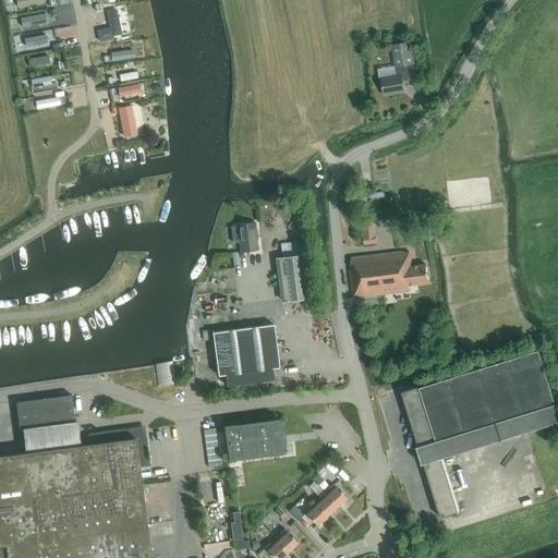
[(119,4),(123,29),(130,28),(125,3),(119,4)]
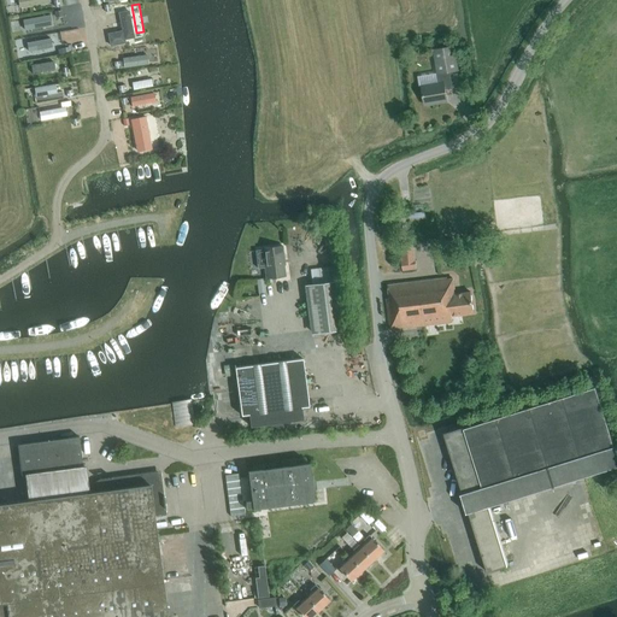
[(110,47),(125,43),(125,40),(135,37),(129,11),(118,13),(122,30),(107,33),(110,47)]
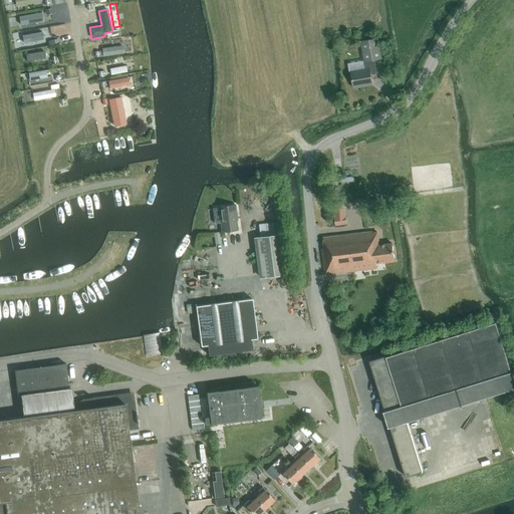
[(42,12),(19,16),(20,25),(43,21),(42,12)]
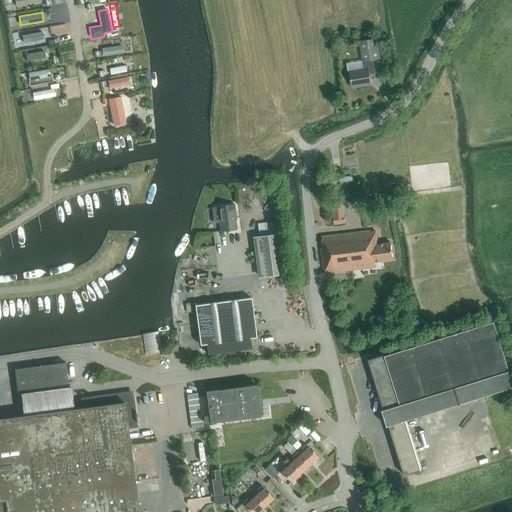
[(42,32),(22,35),(23,43),(43,39),(42,32)]
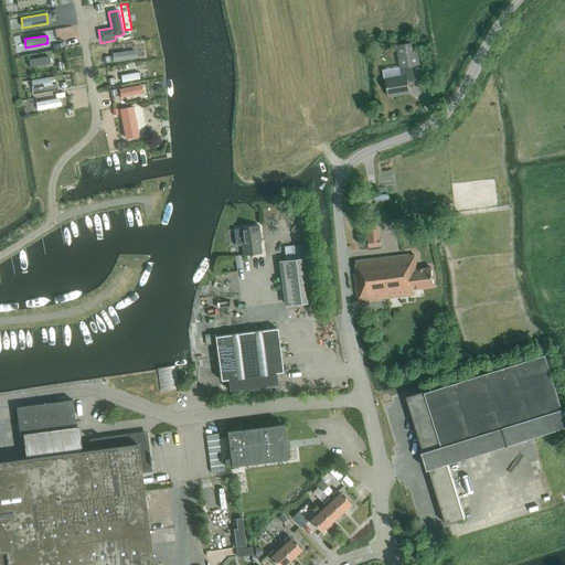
[(396,45),(400,68),(412,66),(419,65),(416,42),(396,45)]
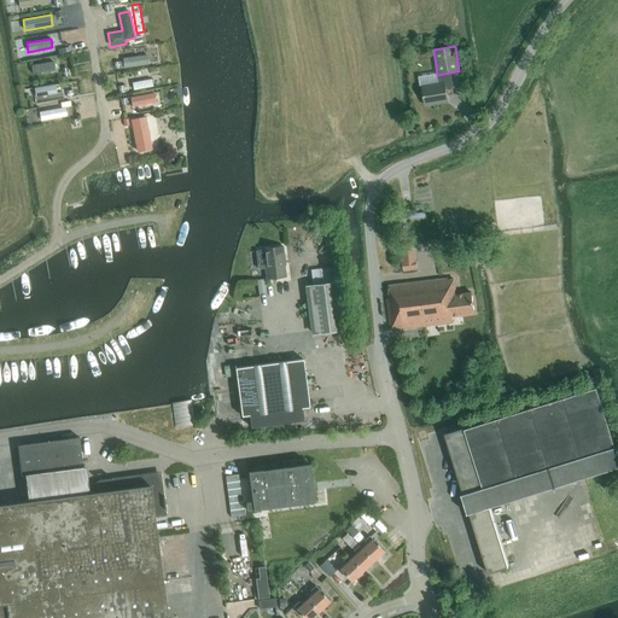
[(147,54),(123,58),(124,68),(149,64),(147,54)]
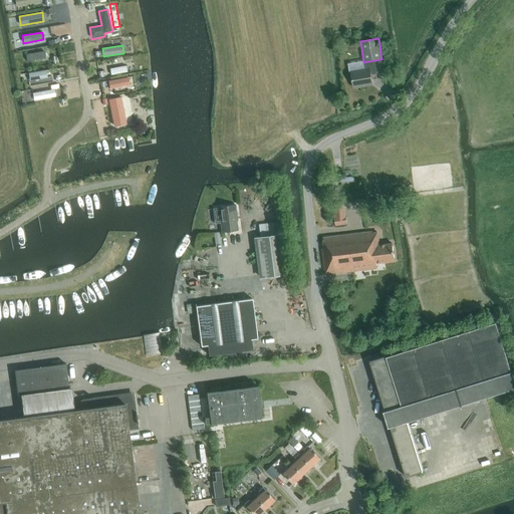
[(44,51),(26,54),(27,61),(45,58),(44,51)]
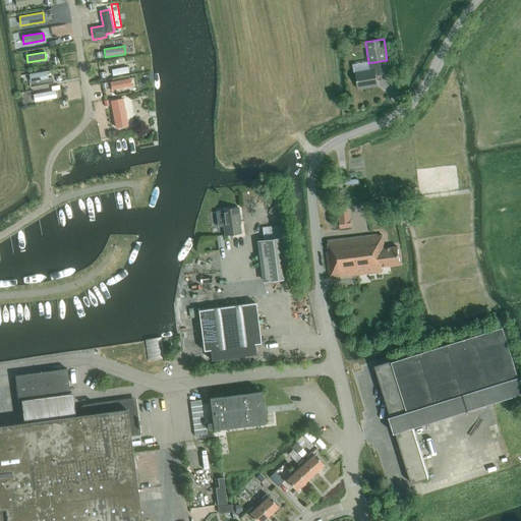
[(355,72),(358,89),(378,85),(375,75),(382,74),(380,61),(368,63),(369,70),(355,72)]
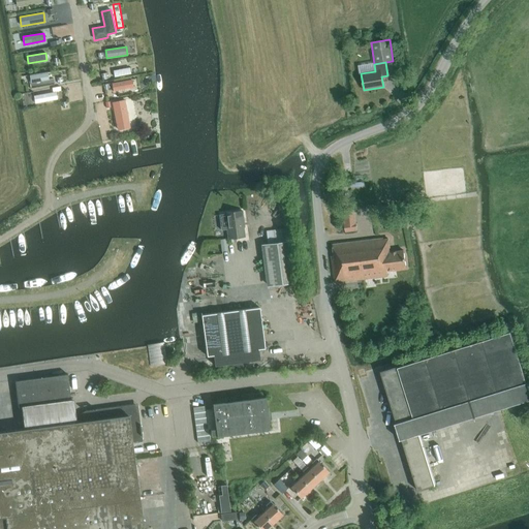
[(129,67),(113,70),(114,76),(130,74),(129,67)]
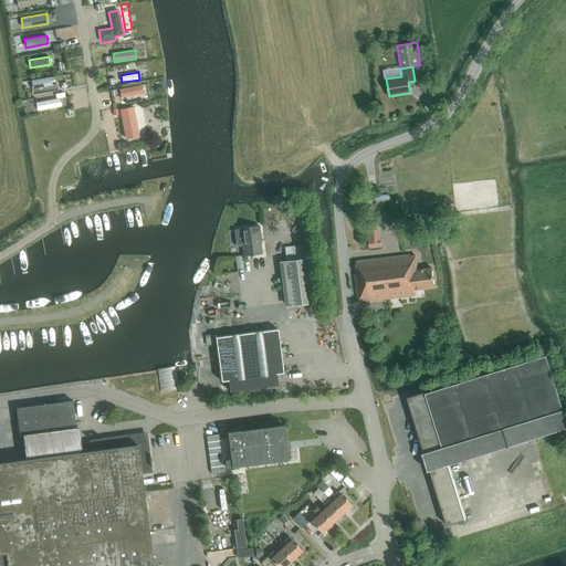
[(51,77),(31,81),(32,88),(52,86),(51,77)]
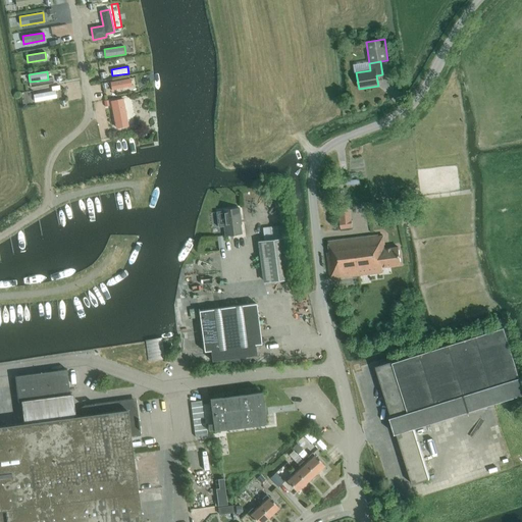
[(131,79),(110,83),(111,90),(132,86),(131,79)]
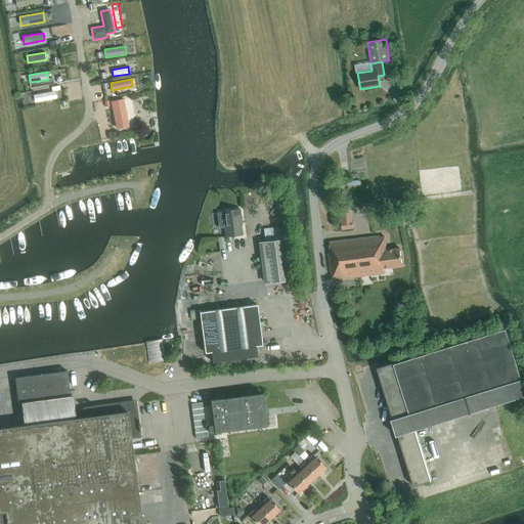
[(33,95),(35,102),(56,98),(55,91),(33,95)]
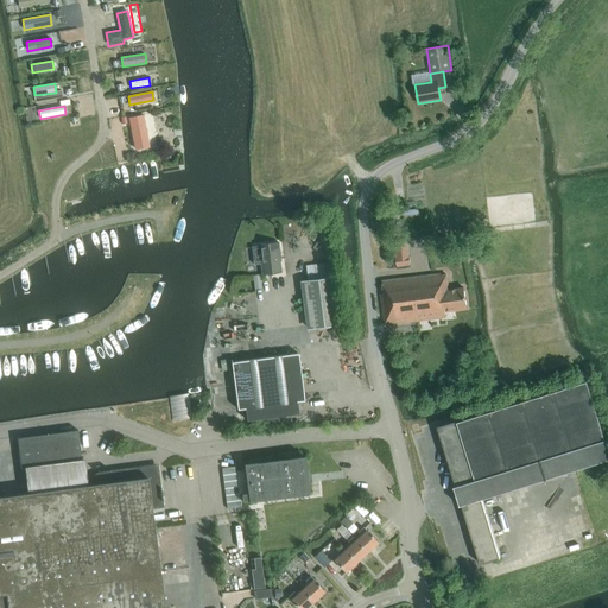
[(143,113),(128,116),(134,149),(150,146),(143,113)]
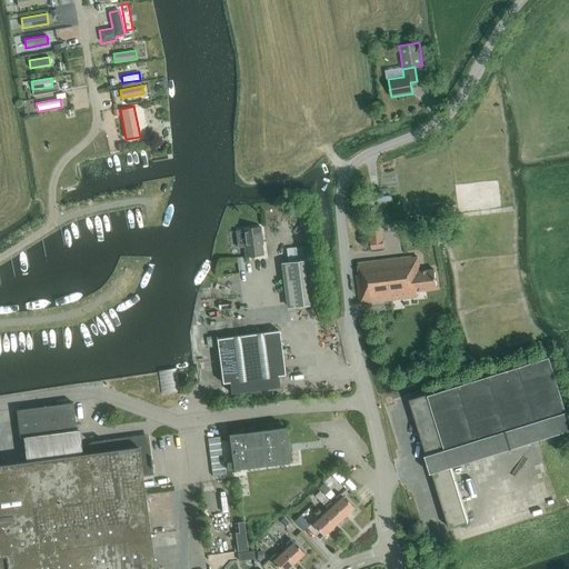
[(437,209),(438,218),(438,219),(451,216),(450,207),(437,209)]
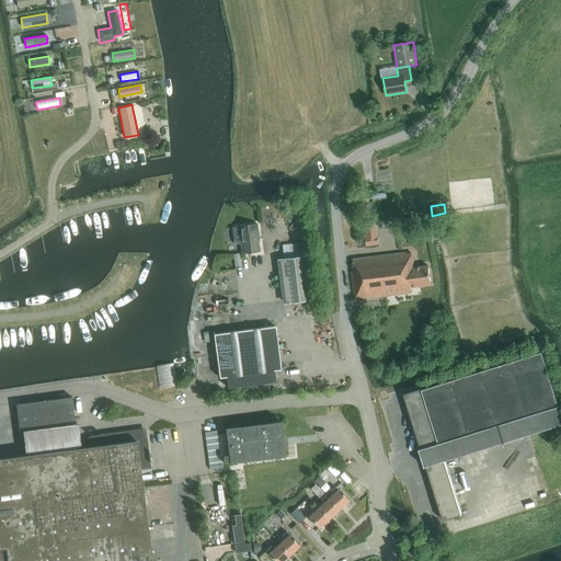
[(366,247),(378,244),(376,222),(364,224),(365,238),(366,247)]
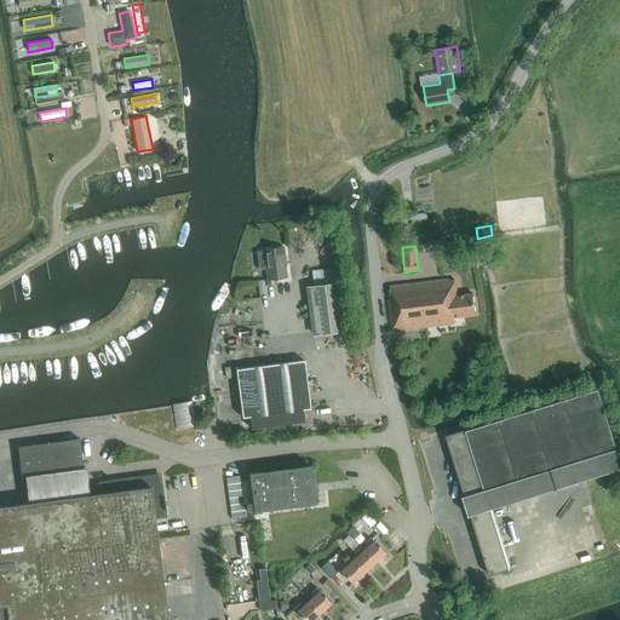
[(263,250),(263,252),(257,252),(259,270),(265,269),(268,281),(287,277),(286,267),(287,267),(283,247),(263,250)]
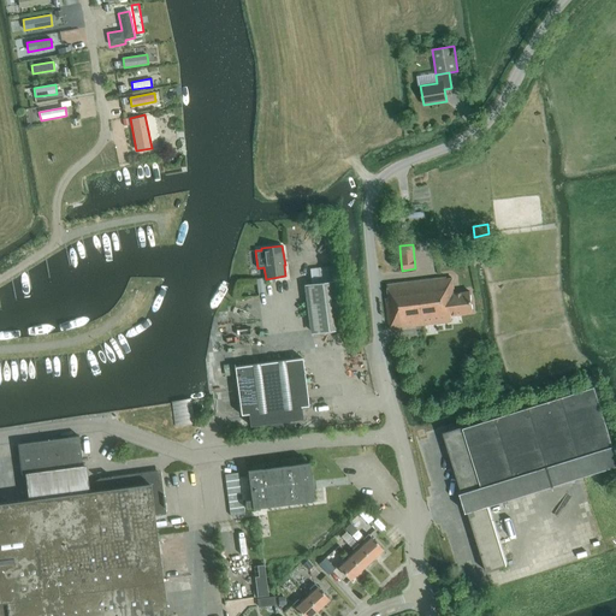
[(445,280),(445,278),(386,285),(389,298),(385,298),(389,330),(451,321),(450,315),(473,313),(469,292),(454,295),(451,279),(445,280)]
